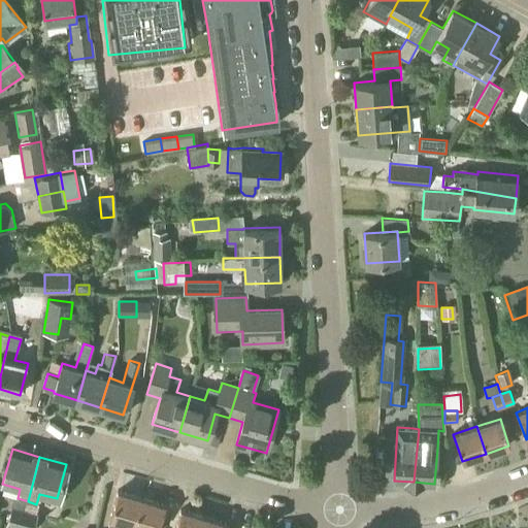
[(109,518),(133,525),(141,498),(118,491),(109,518)]
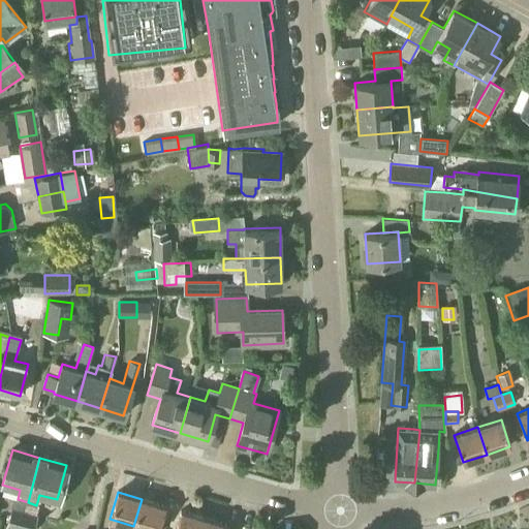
[(142,499),(133,526),(142,528),(158,528),(165,506),(142,499)]
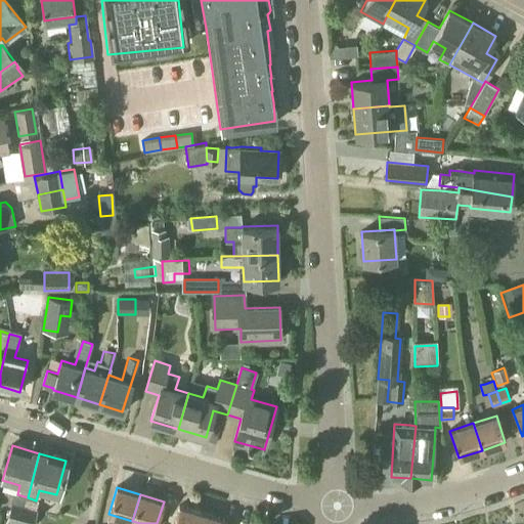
[(7,521),(19,523),(20,523),(25,508),(11,505),(7,521)]
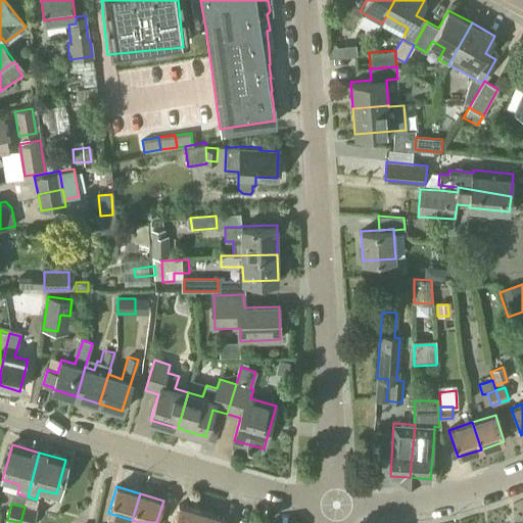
[(173,522),(198,522),(202,513),(179,506),(173,522)]
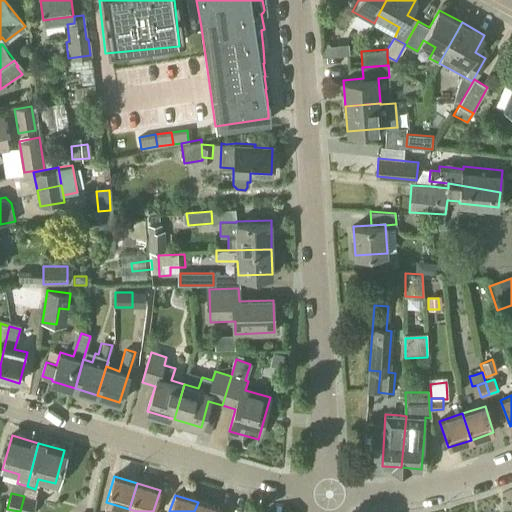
[(24,496),(20,511),(32,511),(36,499),(24,496)]
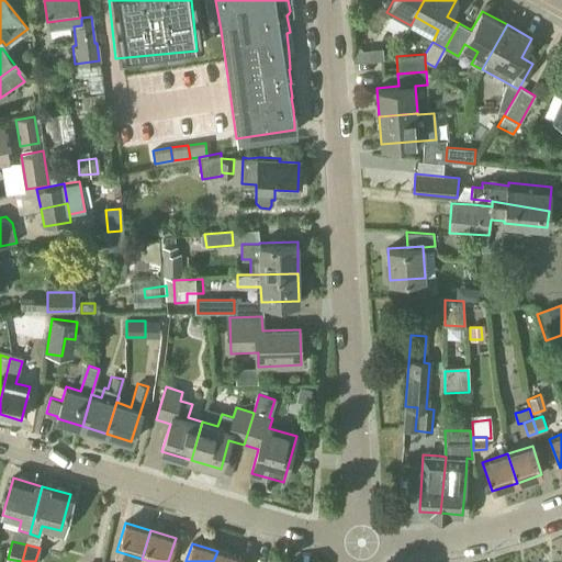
[(217,551),(213,561),(242,561),(243,559),(217,551)]
